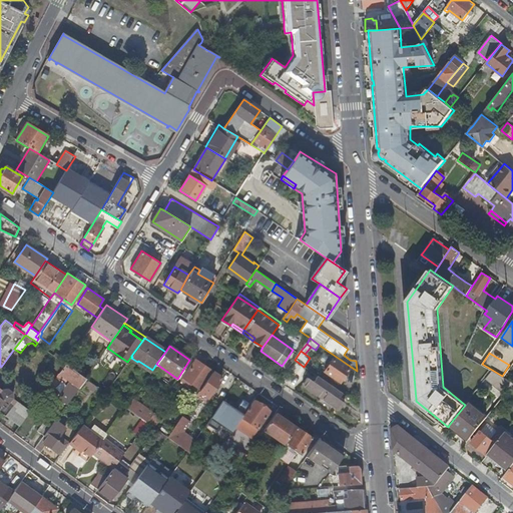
[(62,355),(59,359),(65,364),(68,360),(62,355)]
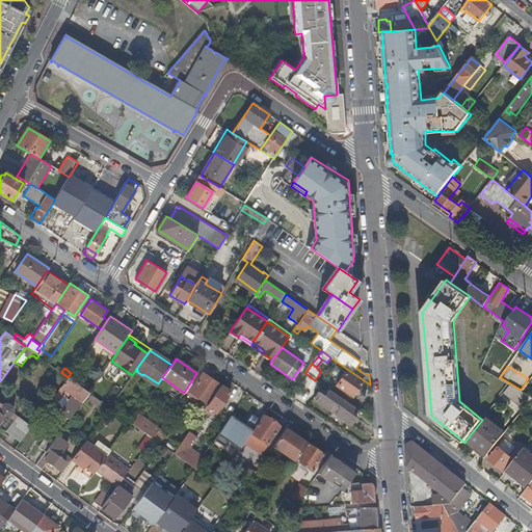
[(132,375),(122,368),(117,373),(129,380),(132,375)]
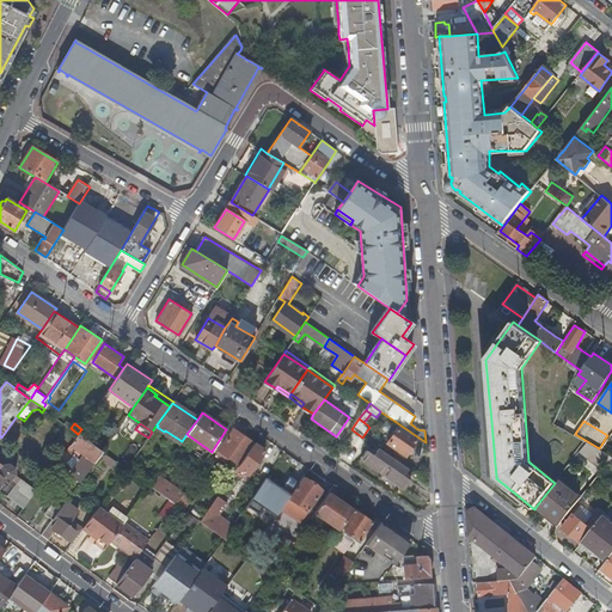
[(416,440),(398,427),(386,442),(404,456),(416,440)]
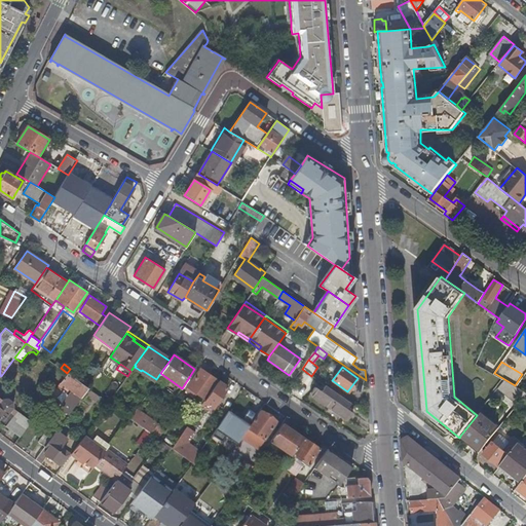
[(90,383),(70,369),(67,373),(88,387),(90,383)]
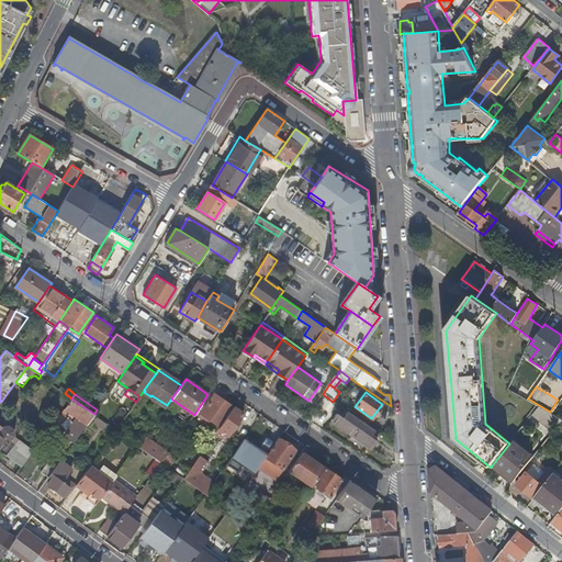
[(232,406),(214,394),(201,413),(210,419),(211,417),(214,419),(217,414),(224,418),(232,406)]
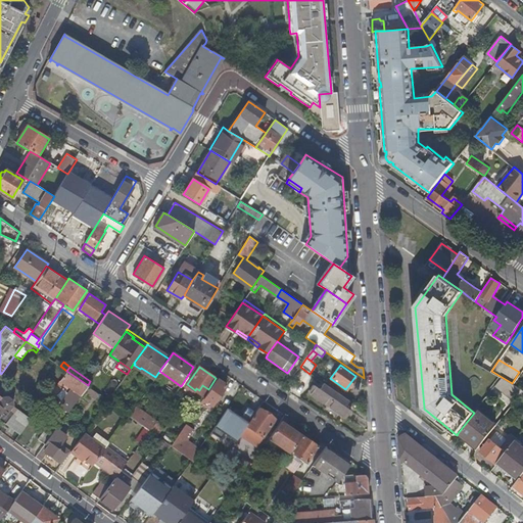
[(60,405),(68,411),(84,389),(88,385),(66,371),(51,391),(55,394),(61,386),(60,385),(63,381),(73,388),(60,405)]
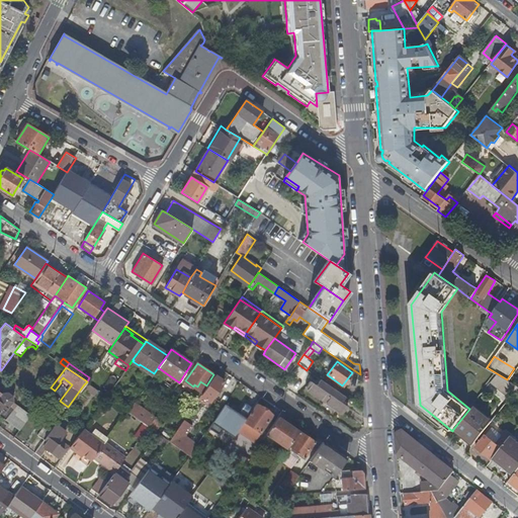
[(479,393),(481,395),(491,381),(497,374),(495,373),(479,393)]
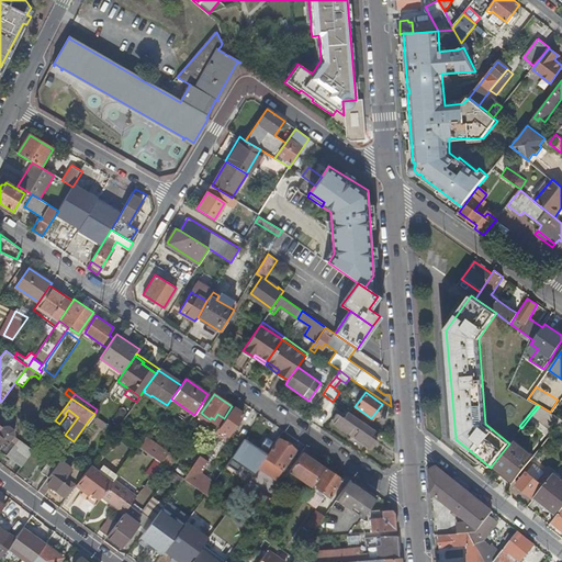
[(532,414),(557,428),(561,420),(561,418),(551,413),(539,406),(532,414)]
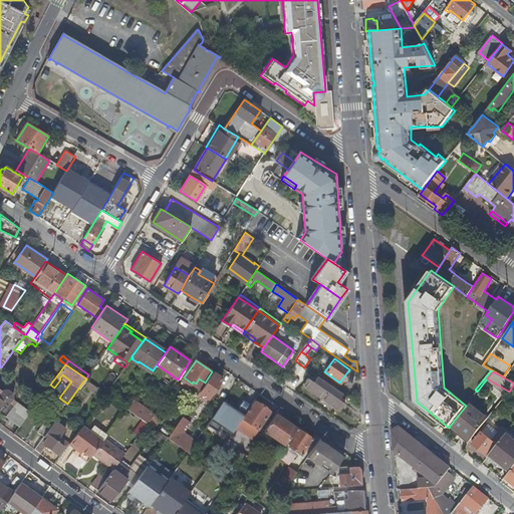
[(209,398),(222,378),(214,372),(200,392),(209,398)]
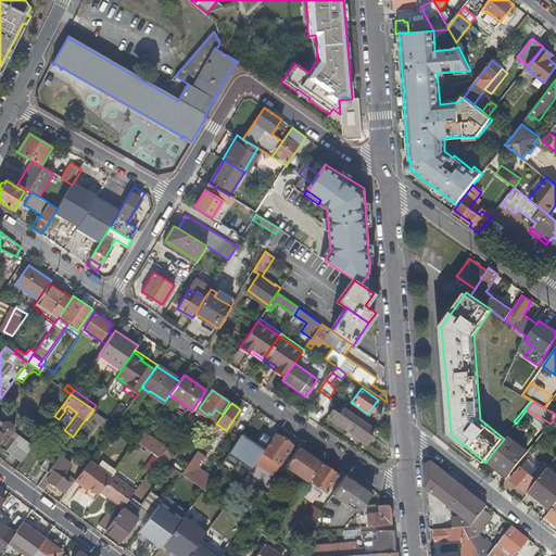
[(367,431),(370,426),(344,407),(340,413),(333,408),(328,417),(368,444),(374,437),(371,434),(367,431)]
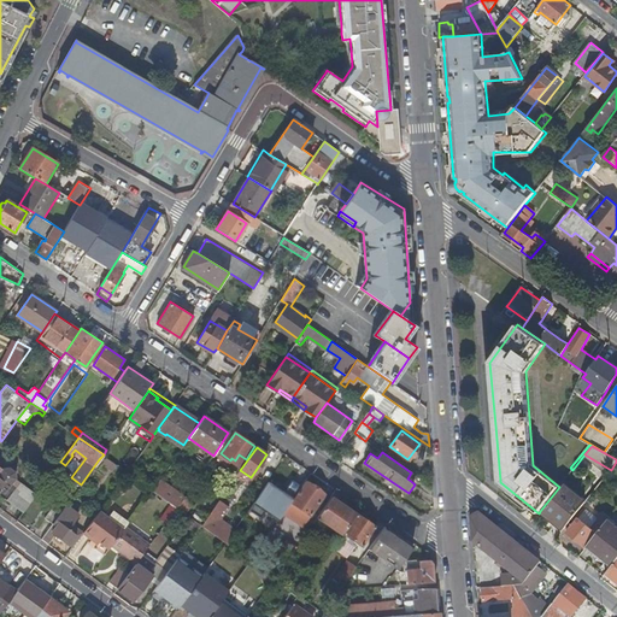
[(110,466),(113,462),(104,454),(99,459),(110,466)]
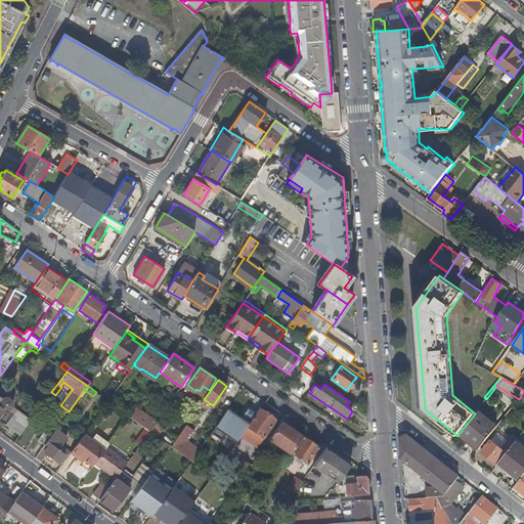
[(0,420),(19,435),(31,421),(17,410),(14,413),(9,410),(12,406),(11,401),(7,398),(2,399),(0,397),(0,420)]
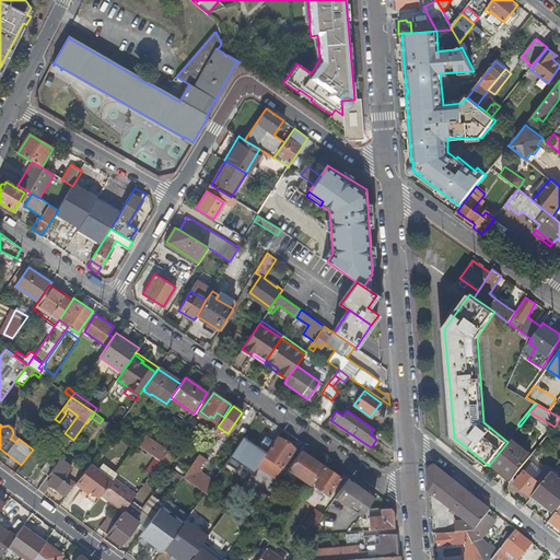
[(150,439),(144,434),(139,444),(150,452),(150,451),(161,458),(165,452),(149,440),(150,439)]
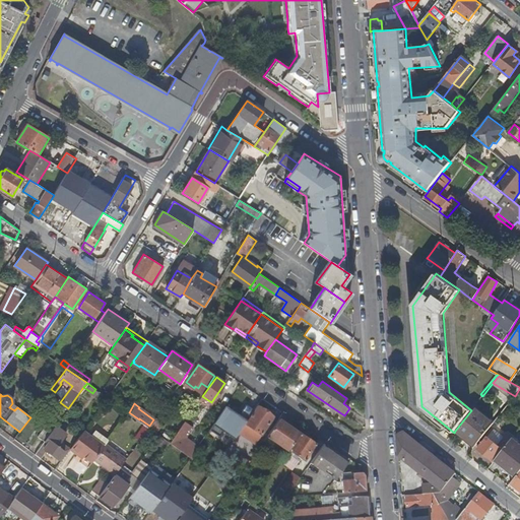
[(272,415),(257,405),(245,423),(260,433),(272,415)]
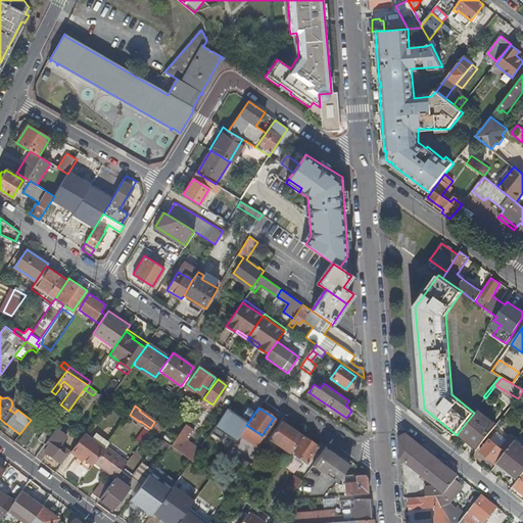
[(247,421),(228,409),(216,428),(235,440),(247,421)]
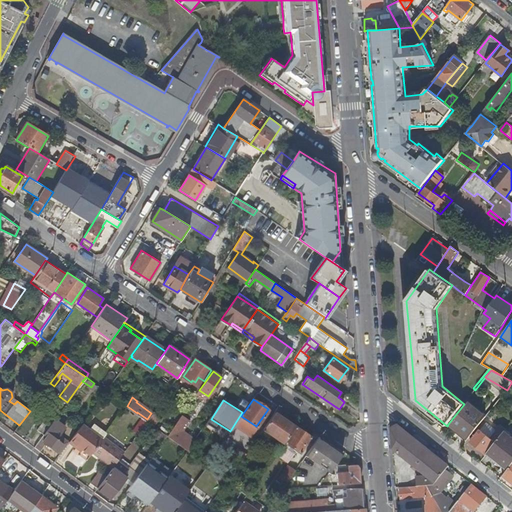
[(448,424),(468,440),(486,417),(466,402),(464,404),(448,424)]
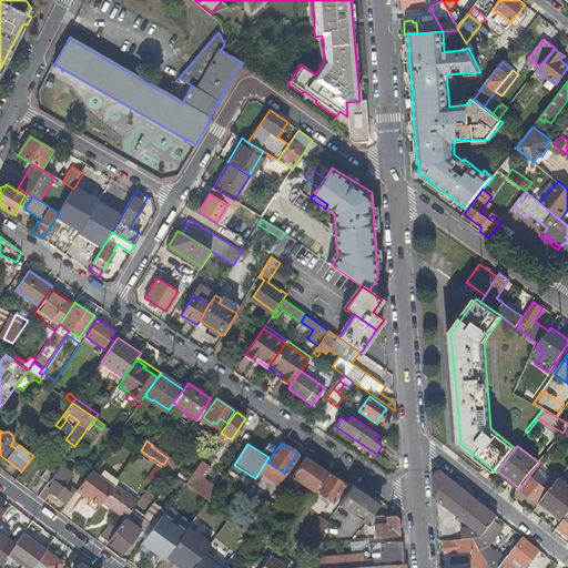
[(192,473),(170,457),(164,465),(163,467),(185,484),(192,473)]
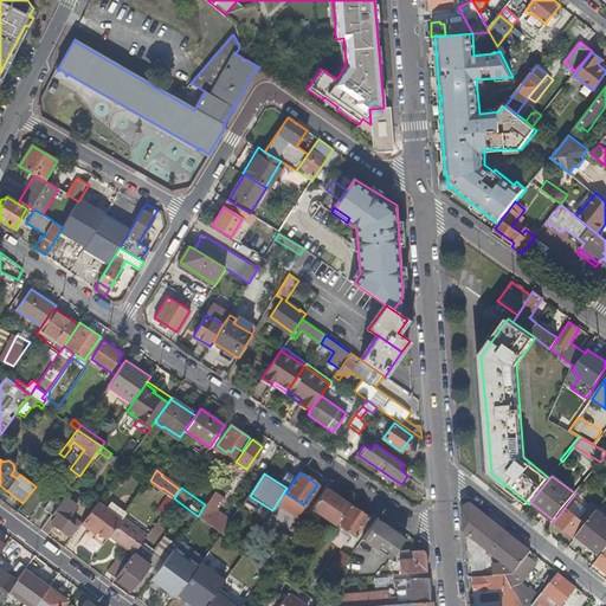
[(349,504),(324,488),(309,511),(318,519),(321,514),(335,524),(349,504)]
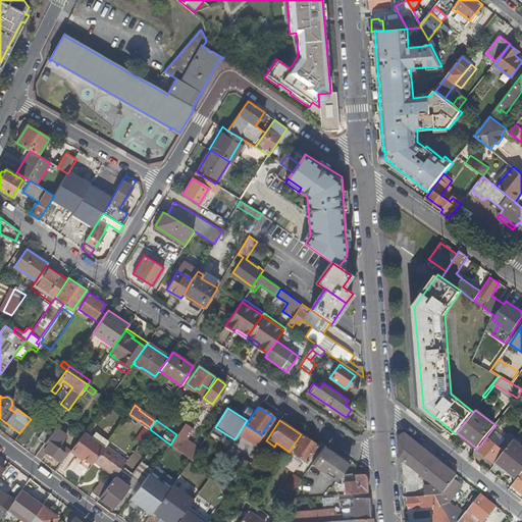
[(179,448),(184,441),(193,429),(187,424),(173,444),(179,448)]
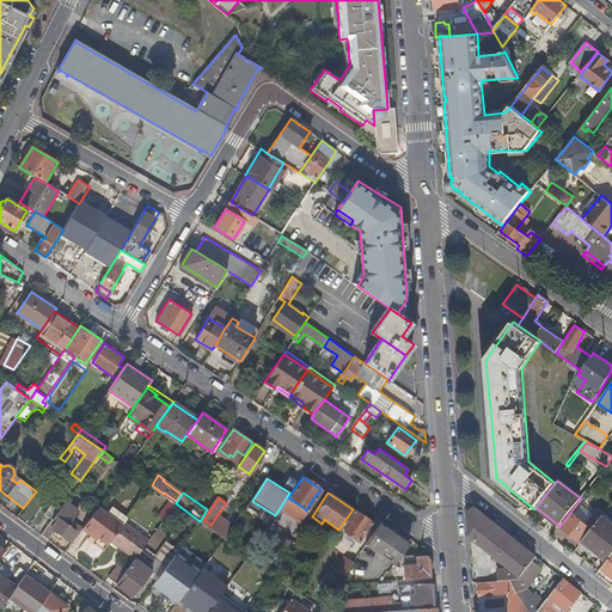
[(44,513),(53,519),(62,505),(55,499),(44,513)]
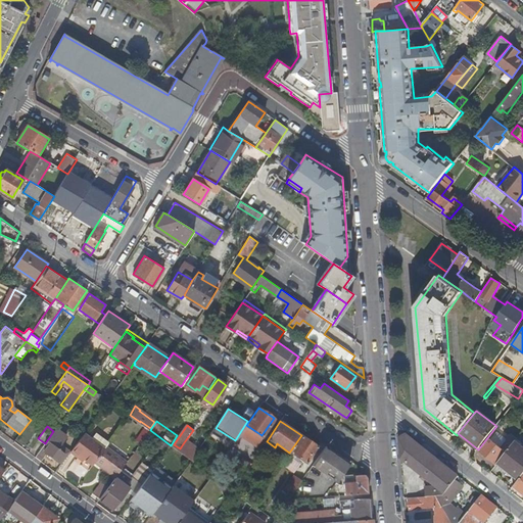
[(136,439),(141,442),(150,430),(145,427),(136,439)]
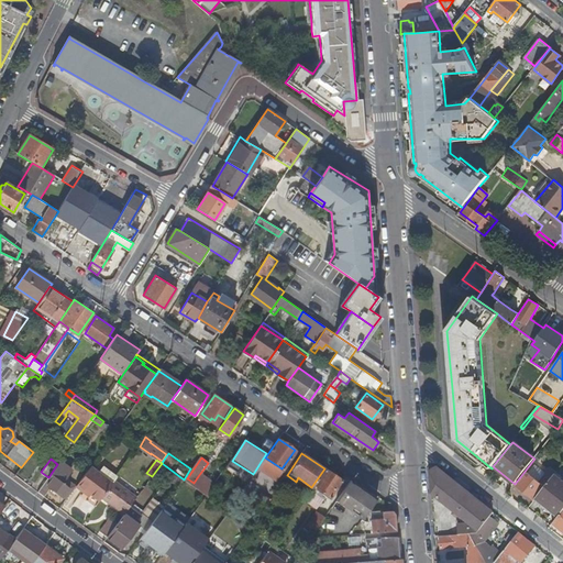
[(63,483),(67,476),(70,471),(59,462),(57,464),(48,477),(37,492),(44,496),(51,487),(63,496),(69,487),(63,483)]
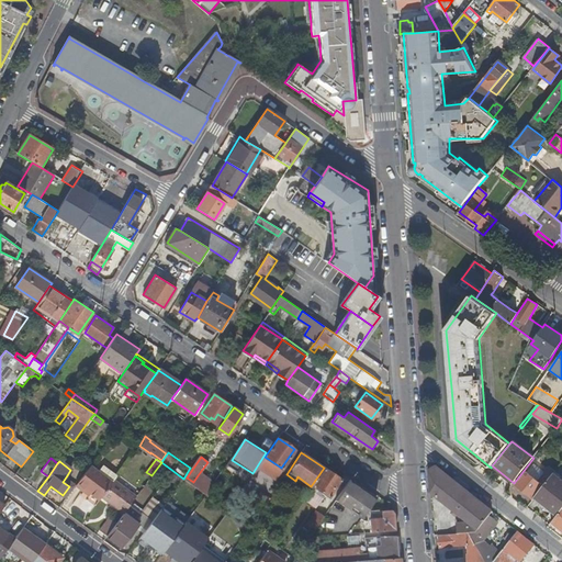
[(113,481),(99,470),(91,464),(77,483),(76,484),(85,491),(87,489),(90,492),(87,497),(96,504),(101,496),(113,481)]
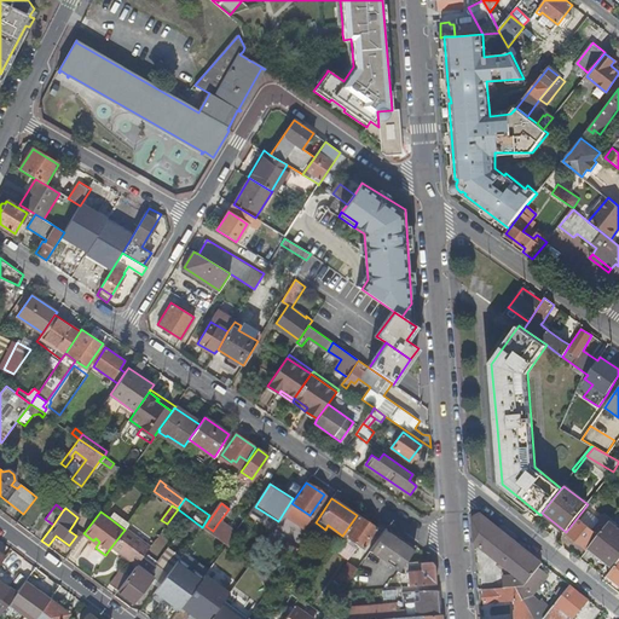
[(109,518),(125,530),(126,527),(129,522),(114,512),(109,518)]
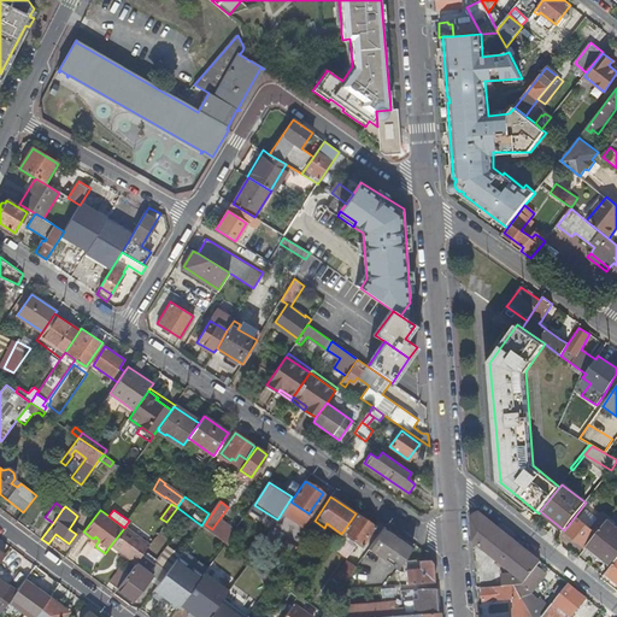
[(501,575),(503,586),(513,585),(522,585),(538,565),(541,562),(480,512),(471,517),(474,540),(498,559),(516,574),(501,575)]
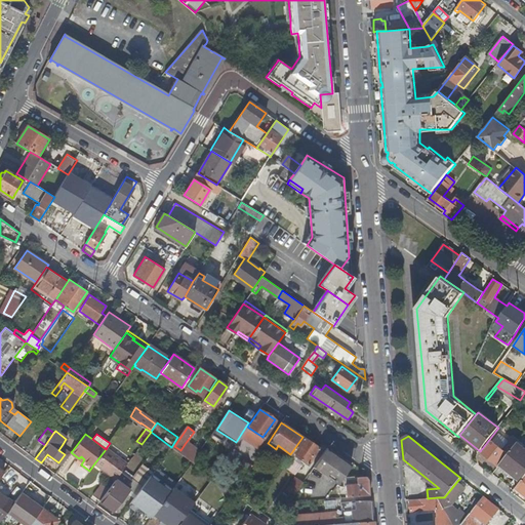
[(319,448),(303,437),(290,454),(289,456),(292,458),(294,455),(308,465),(319,448)]
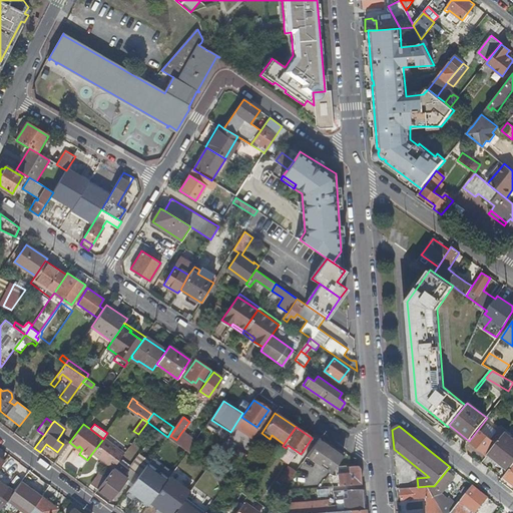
[(156,431),(152,437),(161,443),(165,437),(156,431)]
